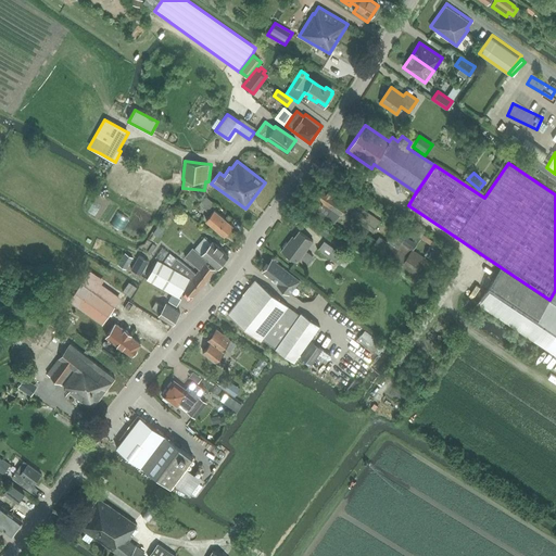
[(316,198),(321,202),(320,202),(321,203),(316,211),(335,223),(344,207),(345,207),(342,213),(354,222),(355,219),(373,232),(380,222),(349,200),(346,204),(323,188),(316,198)]
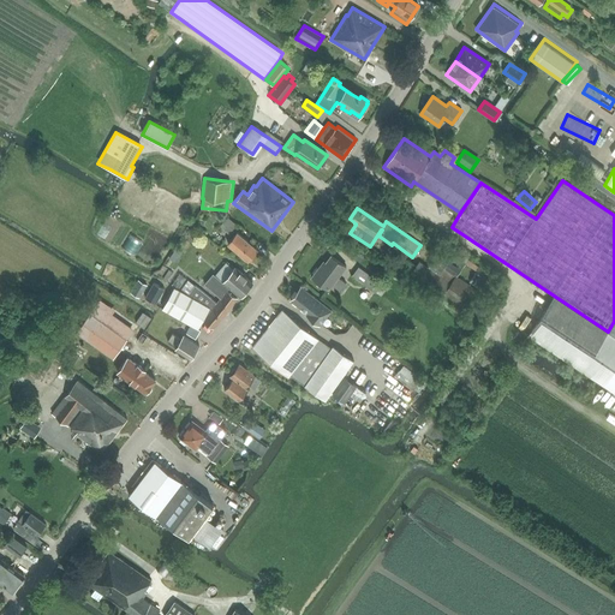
[(238,225),(227,216),(220,226),(230,234),(238,225)]
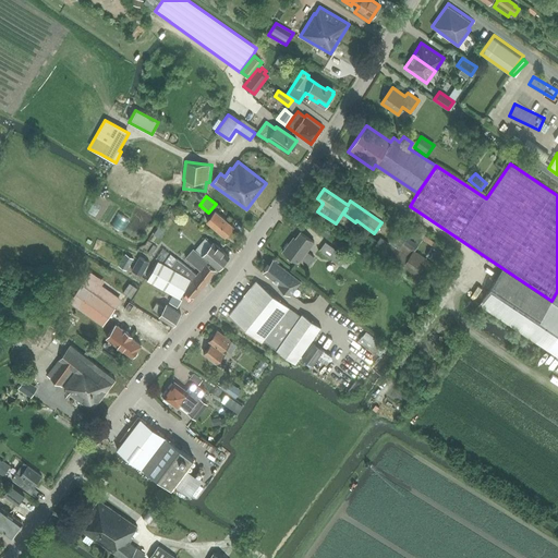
[(225,237),(233,227),(215,210),(206,221),(225,237)]
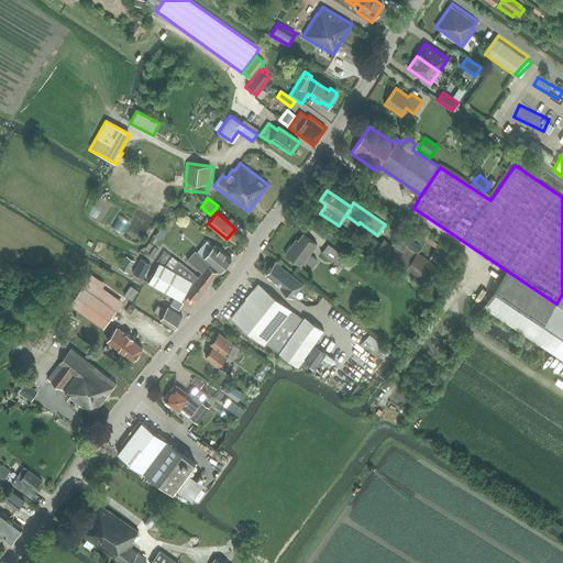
[(414,233),(410,239),(401,252),(393,245),(384,240),(378,247),(387,253),(384,258),(407,273),(423,284),(435,263),(419,253),(426,242),(431,245),(433,242),(428,238),(430,234),(421,229),(419,232),(414,229),(411,232),(414,233)]
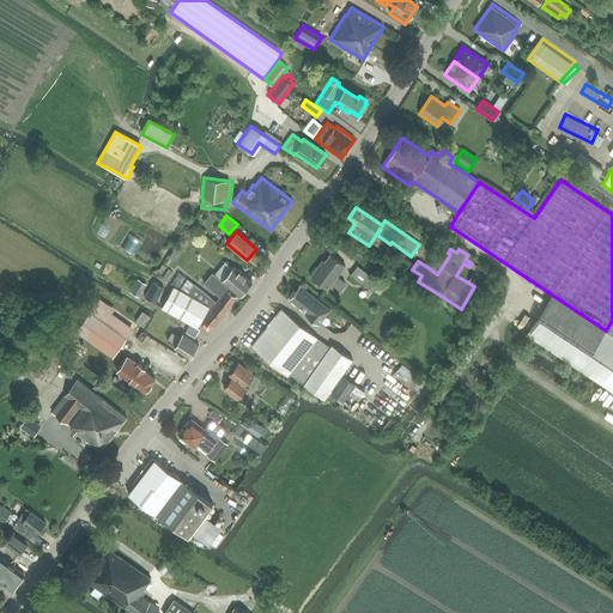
[(339,290),(345,281),(337,277),(345,266),(329,255),(321,266),(320,265),(310,277),(327,289),(331,284),(339,290)]
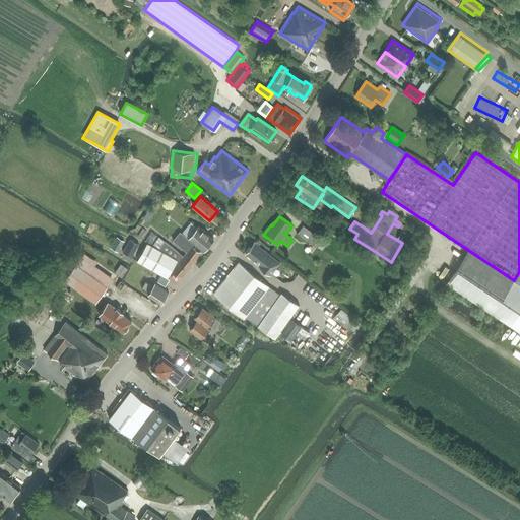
[(203,251),(213,239),(198,225),(188,238),(180,232),(173,240),(186,252),(191,245),(192,245),(193,246),(195,244),(203,251)]
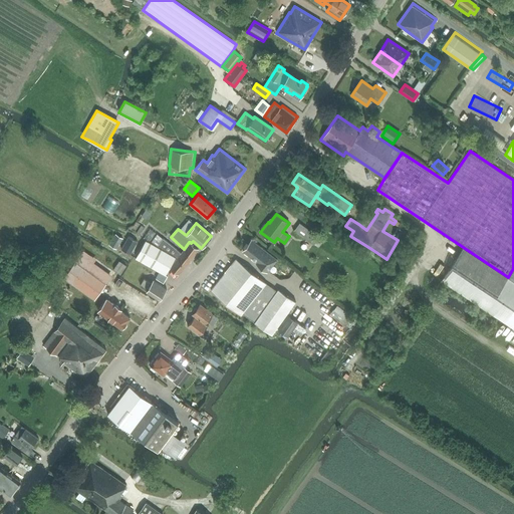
[(294,230),(313,245),(319,237),(299,223),(294,230)]
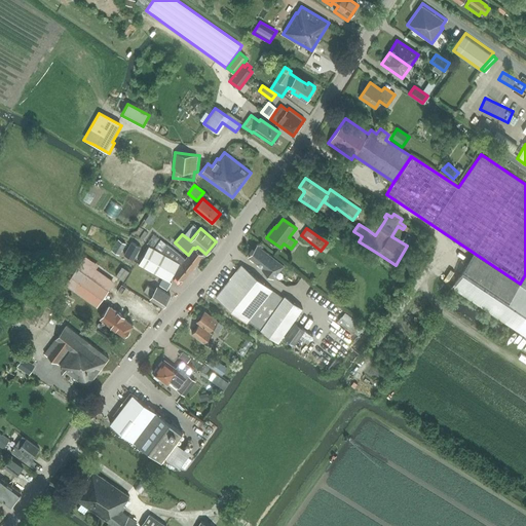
[(117,234),(110,248),(119,252),(125,238),(117,234)]
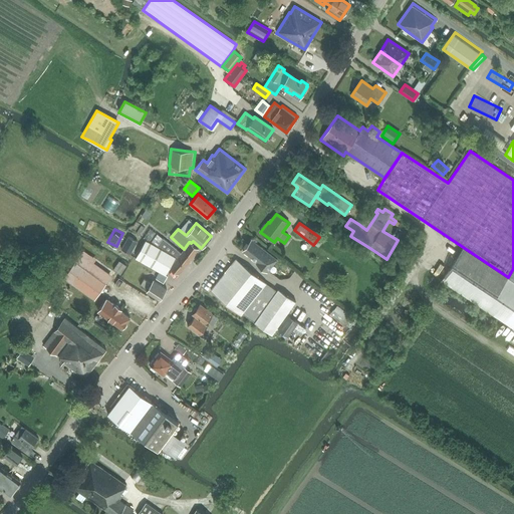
[(189,242),(184,249),(181,253),(163,238),(163,239),(157,234),(151,243),(147,241),(146,240),(136,258),(160,271),(156,278),(164,283),(167,277),(167,276),(167,275),(166,274),(169,267),(179,274),(198,249),(191,243),(190,242),(189,242)]
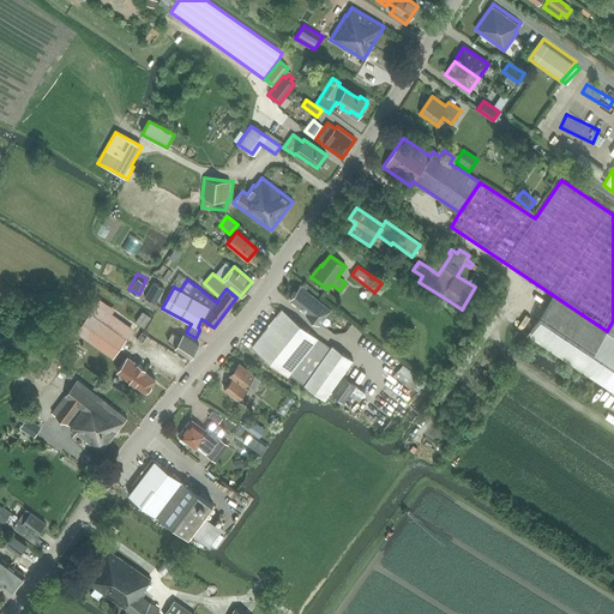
[(152,302),(163,287),(154,281),(143,296),(152,302)]
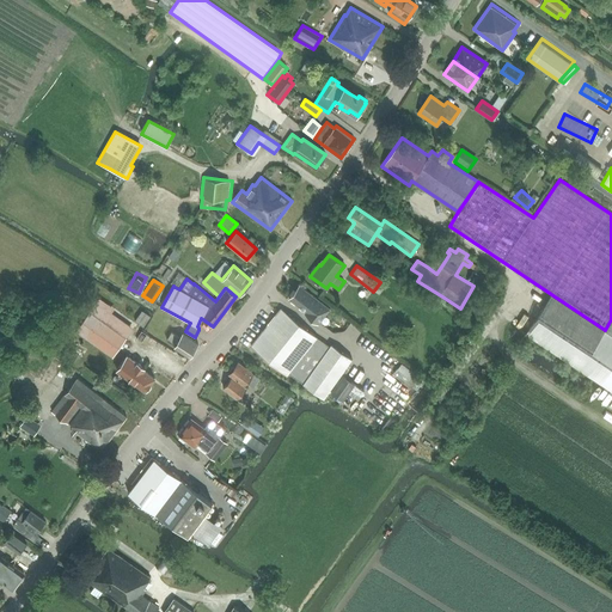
[(299,286),(289,299),(306,312),(305,312),(318,323),(329,308),(299,286)]
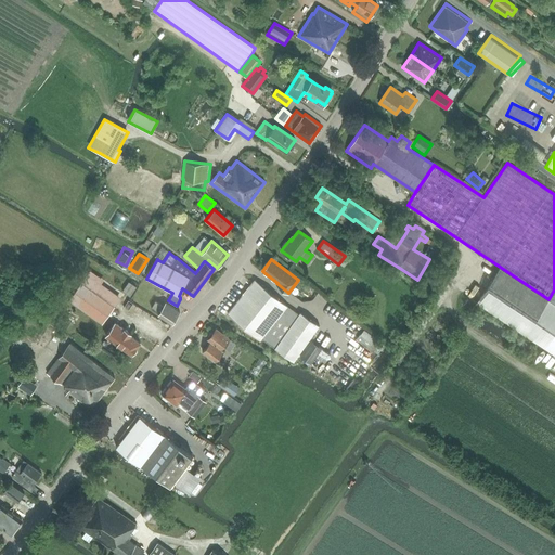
[(554,289),(549,299),(500,267),(476,304),(554,355),(554,289)]
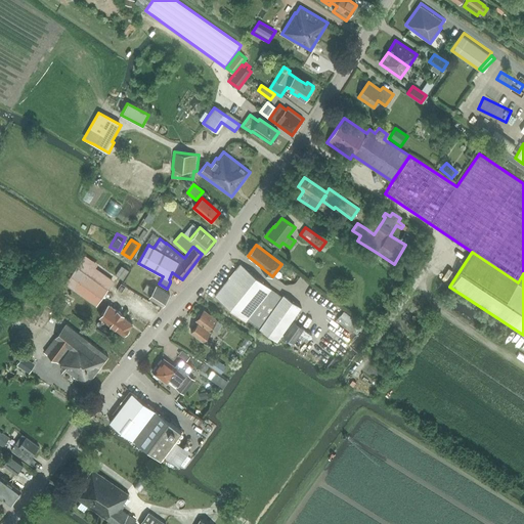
[(83,255),(76,266),(110,288),(117,275),(83,255)]
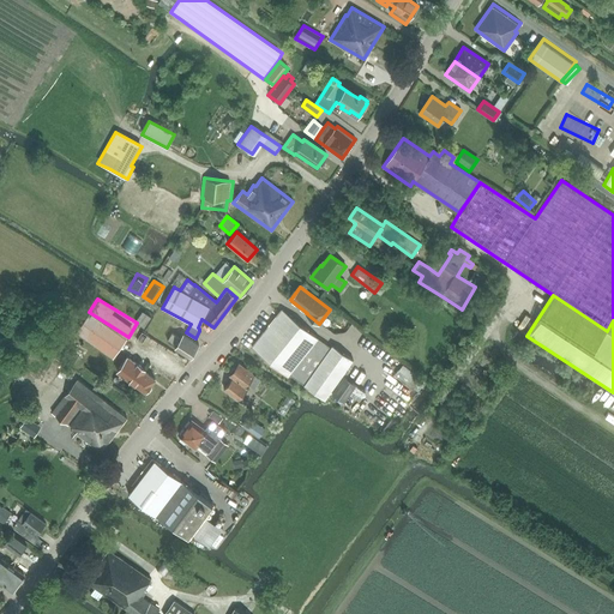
[(288,377),(318,338),(282,309),(252,348),(288,377)]
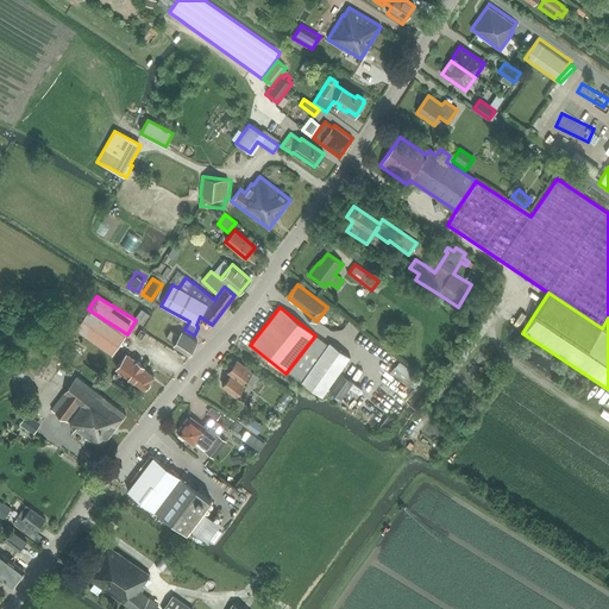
[(112,355),(125,337),(89,311),(76,330),(112,355)]
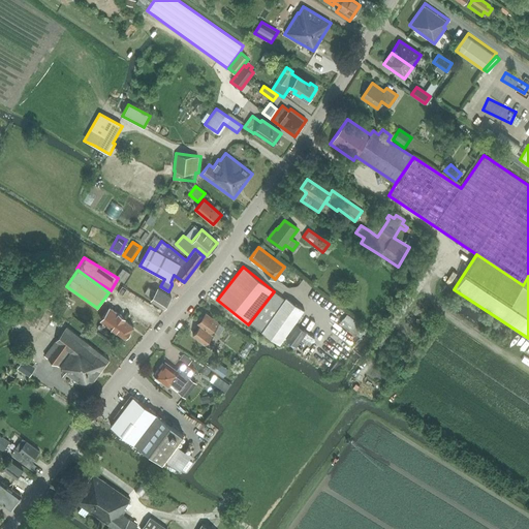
[(164,308),(172,297),(158,288),(155,291),(149,286),(144,293),(151,298),(151,299),(164,308)]
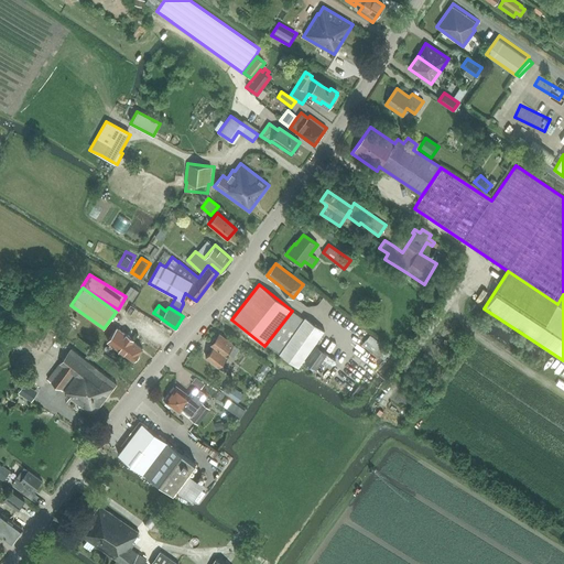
[(316,368),(326,354),(315,346),(308,356),(307,355),(324,331),(305,317),(280,354),(299,367),(303,359),(316,368)]
